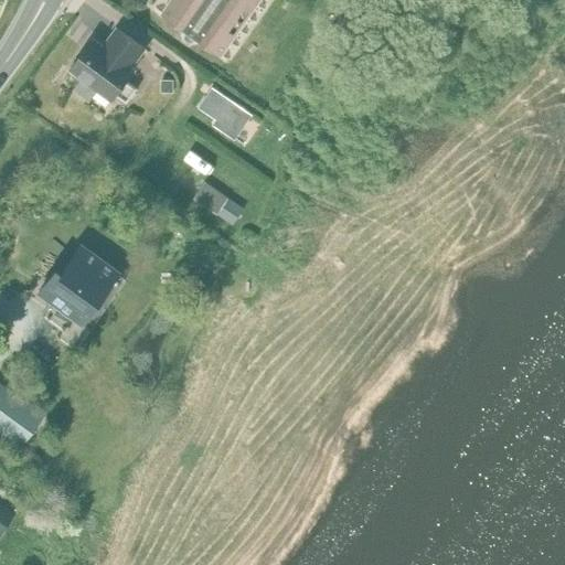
[(172,0),(163,14),(223,55),(260,0),(172,0)]
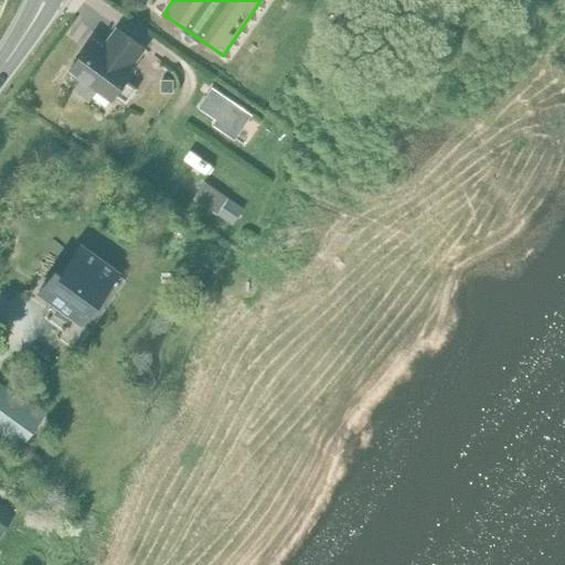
[(144,49),(115,28),(102,46),(91,39),(68,70),(81,77),(73,88),(87,99),(95,88),(110,99),(114,96),(125,104),(136,88),(125,81),(134,70),(130,67),(144,49)]
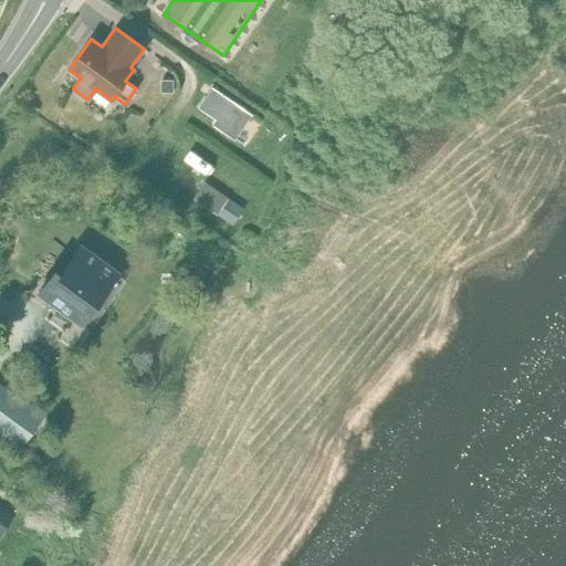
[(211,87),(199,105),(216,116),(210,124),(236,137),(251,114),(211,87)]
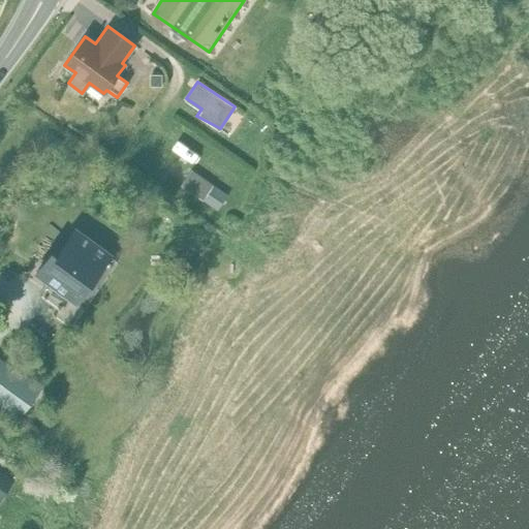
[(191,168),(181,184),(203,198),(212,184),(213,184),(191,168)]
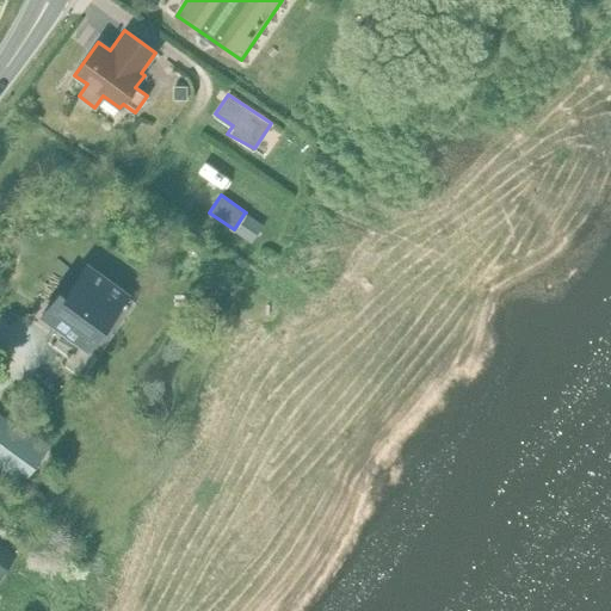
[(245,213),(234,229),(251,240),(261,223),(245,213)]
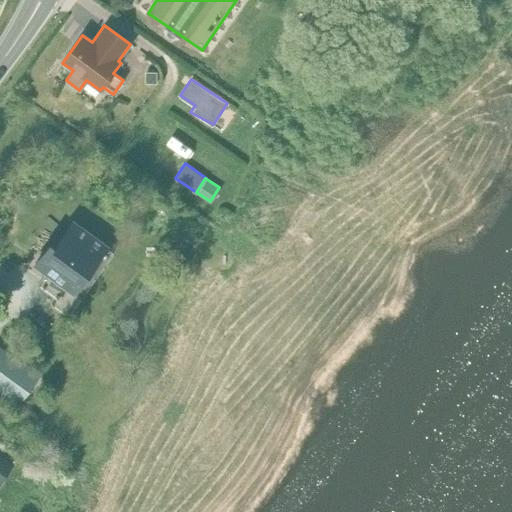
[(48,244),(33,264),(65,287),(79,268),(84,273),(104,246),(71,222),(53,248),(48,244)]
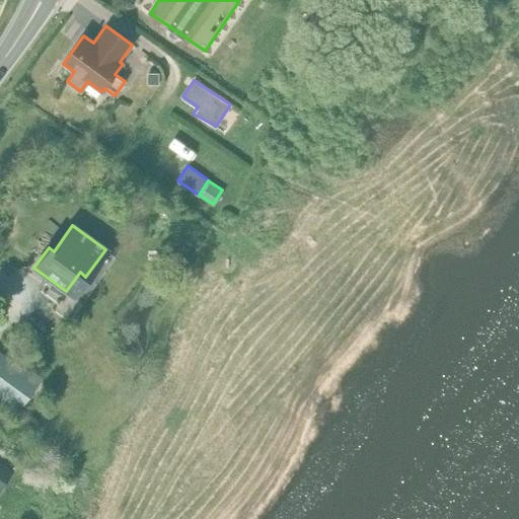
[(0,351),(0,398),(17,411),(40,378),(0,351)]
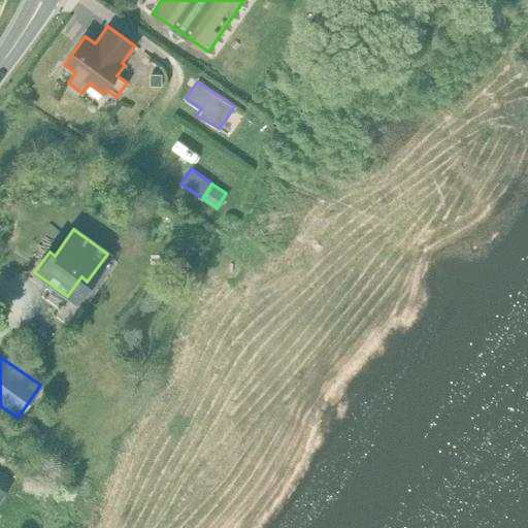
[(0,469),(0,494),(12,479),(0,469)]
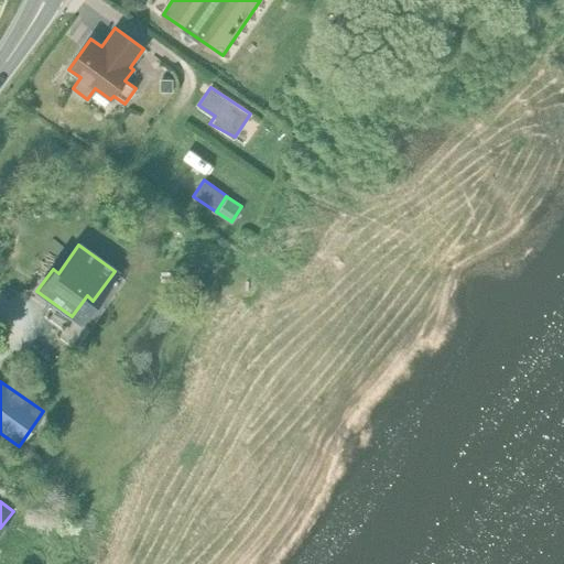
All buildings are outlined.
